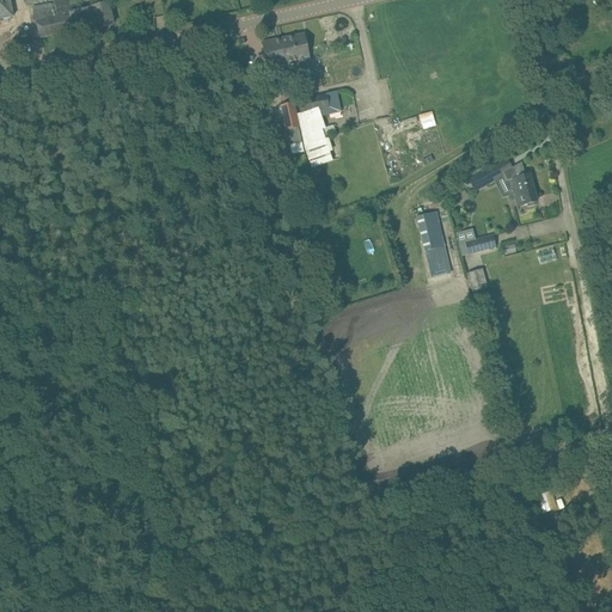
[(0,0),(0,19),(13,17),(10,0),(0,0)]
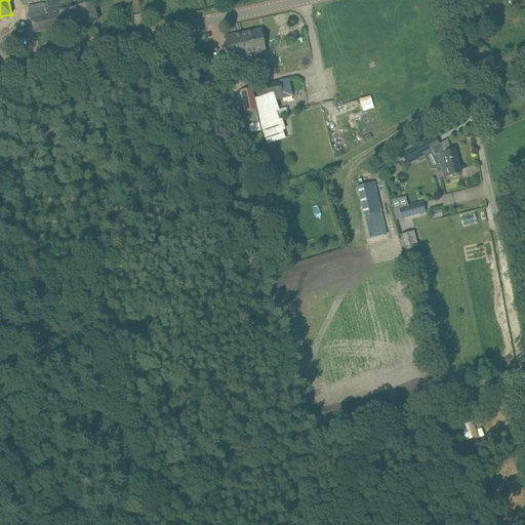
[(23,0),(24,3),(36,0),(46,0),(48,6),(29,10),(34,33),(62,27),(58,11),(56,4),(55,0),(23,0)]
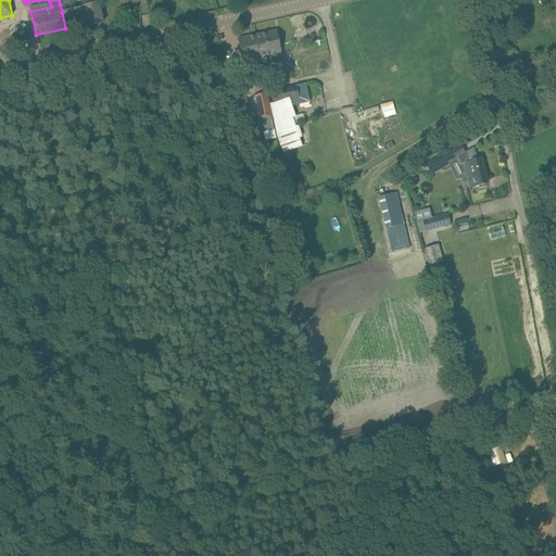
[(84,8),(62,12),(65,28),(87,23),(88,26),(103,23),(99,3),(84,7),(84,8)]
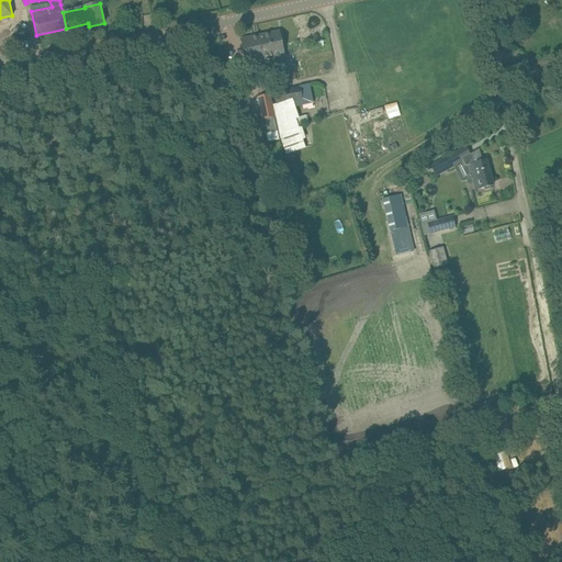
[(259,36),(263,59),(272,57),(274,66),(285,64),(283,55),(279,32),(259,36)]
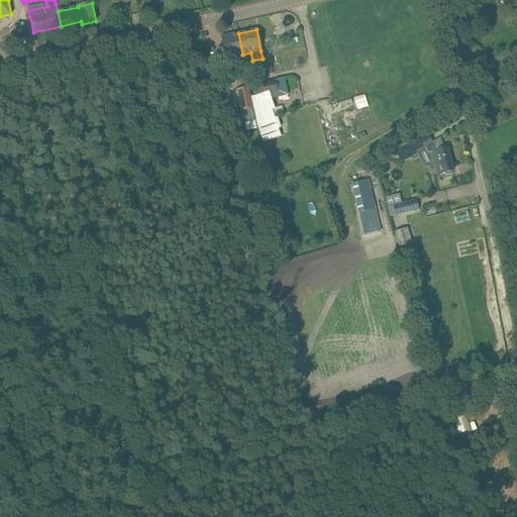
[(238,33),(222,36),(226,58),(242,55),(238,33)]
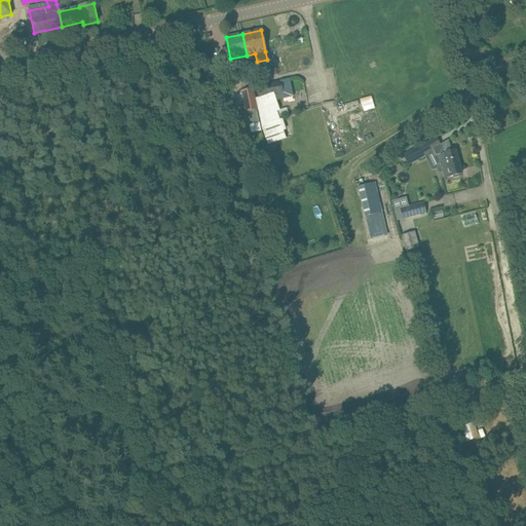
[(263,69),(264,77),(277,75),(275,66),(263,69)]
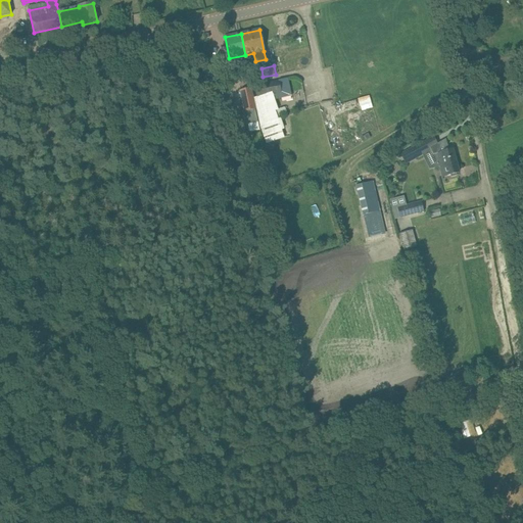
[(257,99),(263,97),(268,96),(269,100),(275,99),(291,95),(287,78),(266,83),(265,77),(253,80),(256,96),(257,99)]
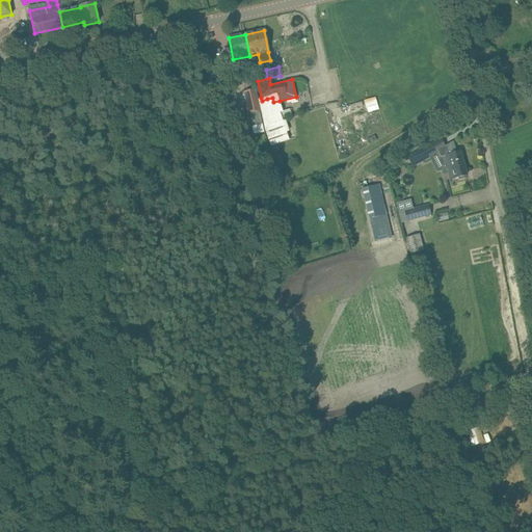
[(256,90),(244,92),(248,114),(247,115),(249,126),(262,124),(256,90)]
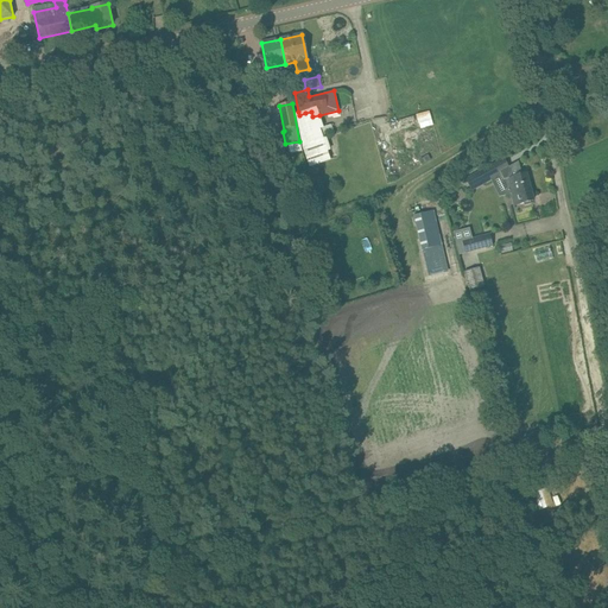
[(310,166),(330,159),(320,128),(323,127),(320,115),(312,116),(311,112),(305,113),(299,115),(298,112),(296,113),(303,146),(310,166)]
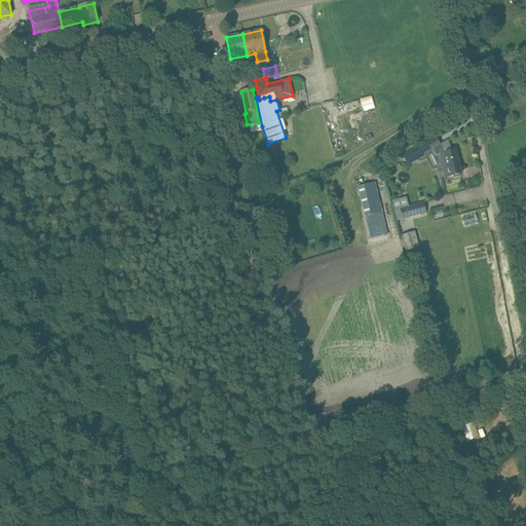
[(363,108),(374,104),(371,97),(360,100),(363,108)]
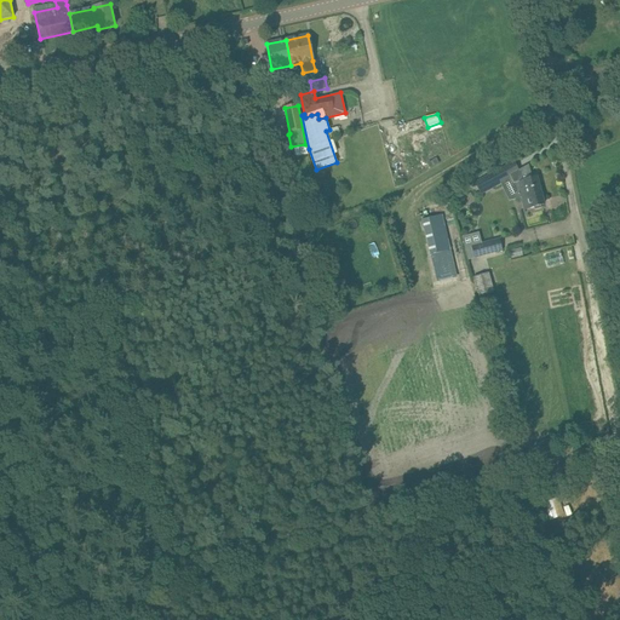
[(515,162),(486,177),(492,188),(503,182),(516,177),(524,208),(530,207),(530,208),(544,205),(537,177),(532,178),(528,166),(518,171),(515,162)]
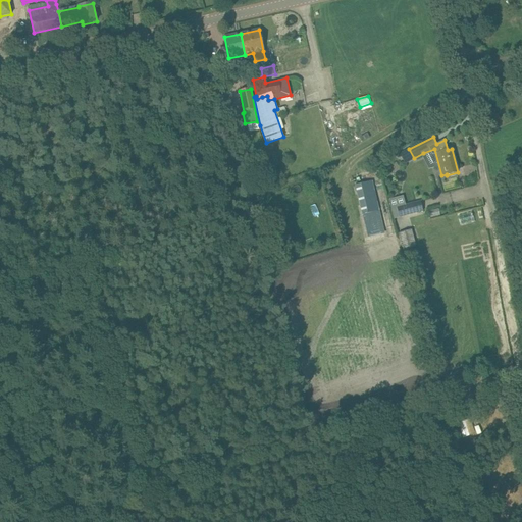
[(267,154),(271,166),(278,164),(274,152),(267,154)]
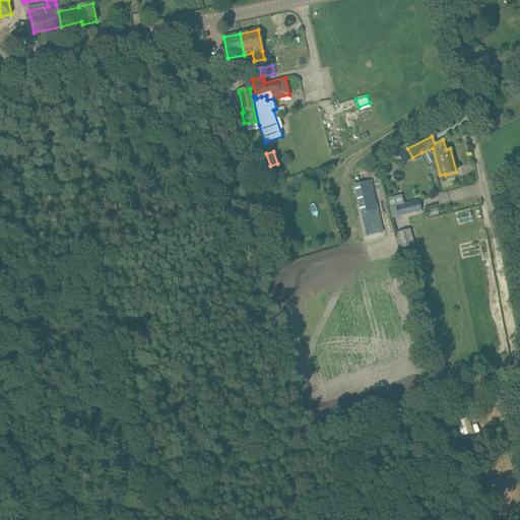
[(250,168),(246,154),(240,156),(244,170),(250,168)]
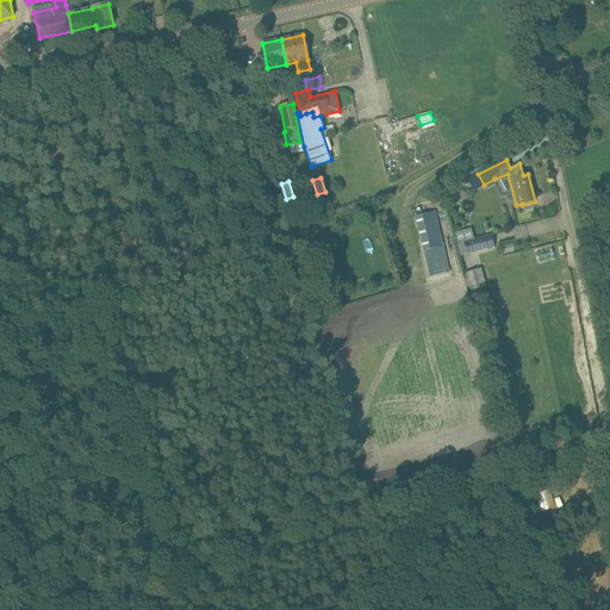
[(446,263),(442,247),(443,247),(435,212),(415,217),(423,251),(430,250),(433,266),(446,263)]
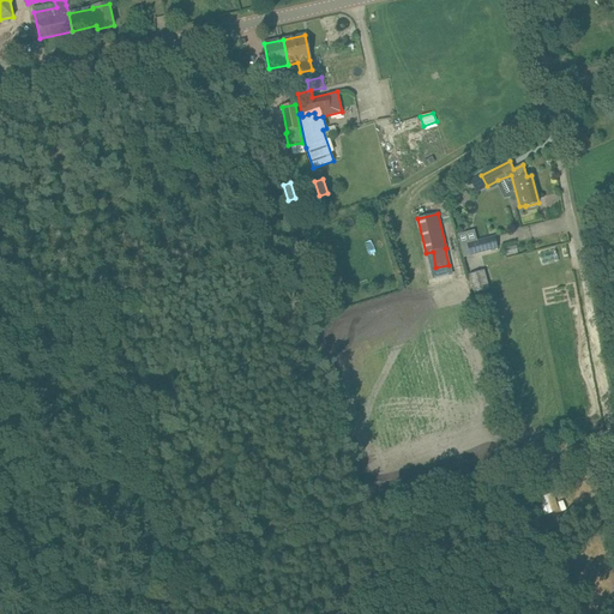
[(492,232),(488,216),(482,218),(485,233),(492,232)]
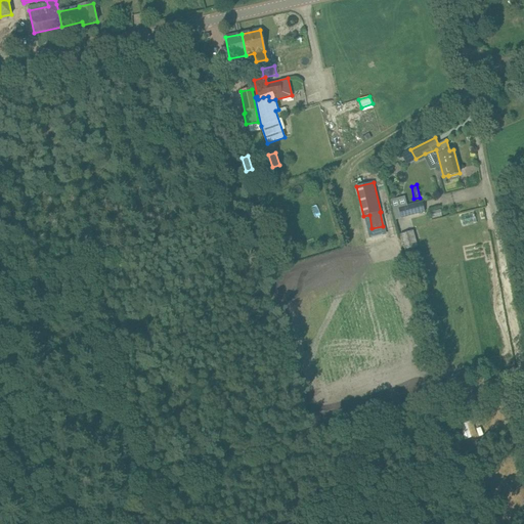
[(422,202),(398,209),(401,217),(407,216),(407,217),(424,212),(422,202)]
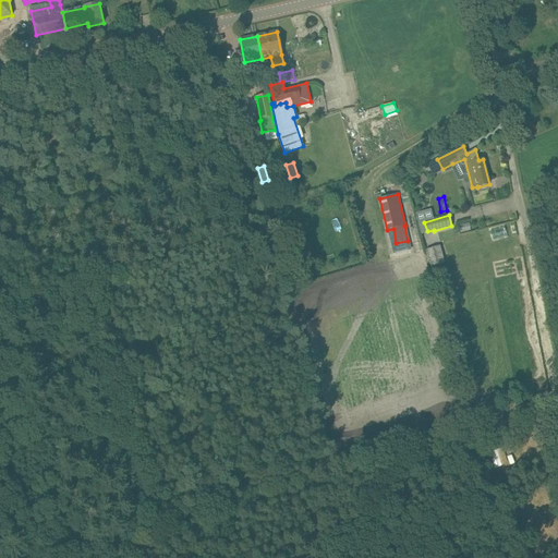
[(445,263),(439,245),(425,250),(431,267),(445,263)]
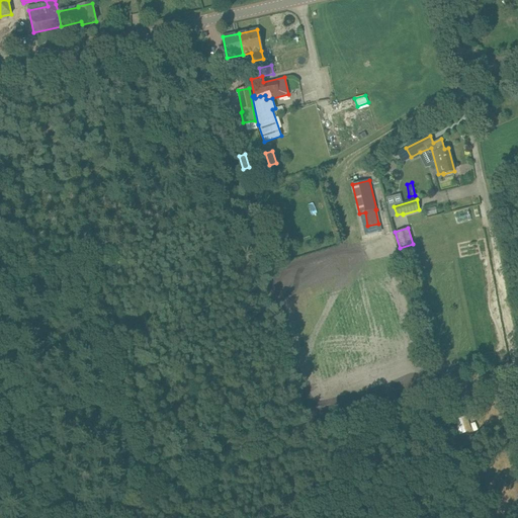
[(460,373),(458,367),(458,366),(456,367),(437,373),(439,379),(460,373)]
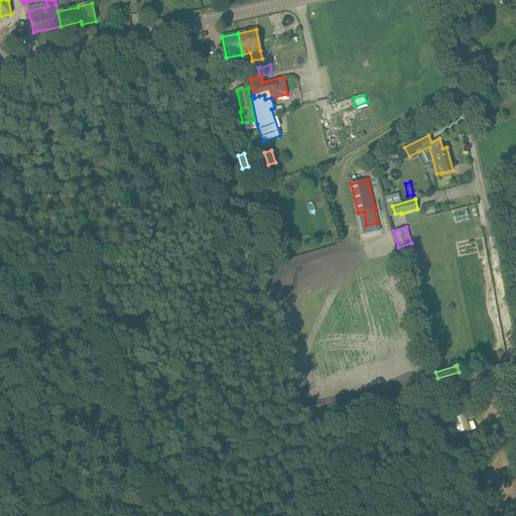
[(457,400),(455,392),(443,396),(445,403),(457,400)]
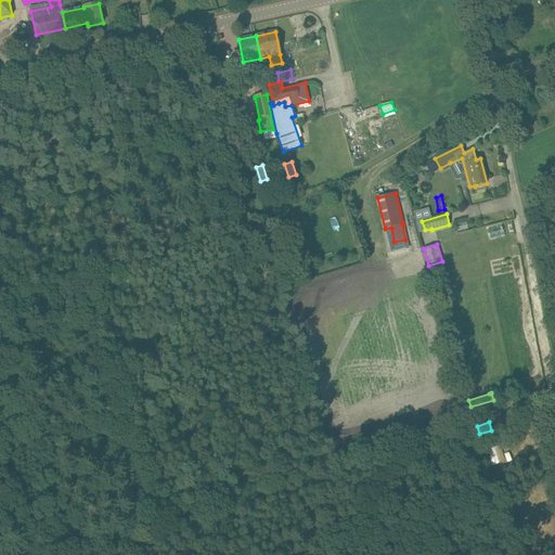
[(487,444),(492,465),(504,462),(499,441),(487,444)]
